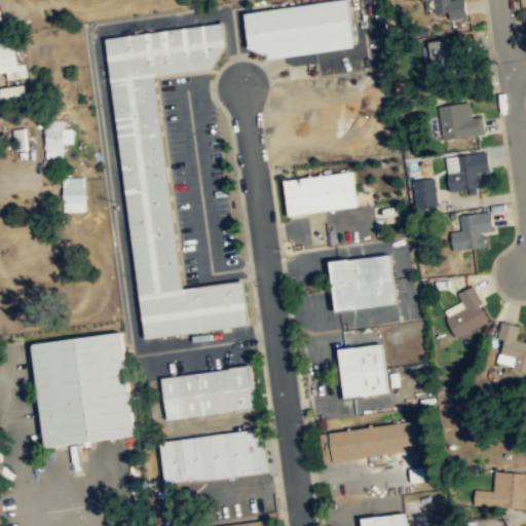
[(262,54),(263,51),(265,59),(351,46),(344,0),(323,0),(240,12),(245,46),(262,54)]
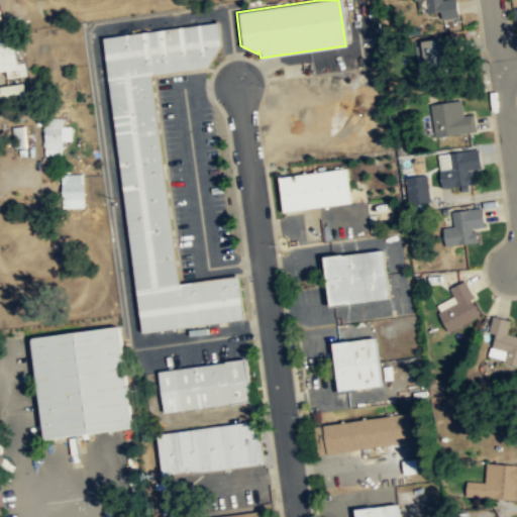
[(416,0),(418,0),(426,0),(428,14),(443,12),(444,19),(461,17),(458,0),(416,0)]
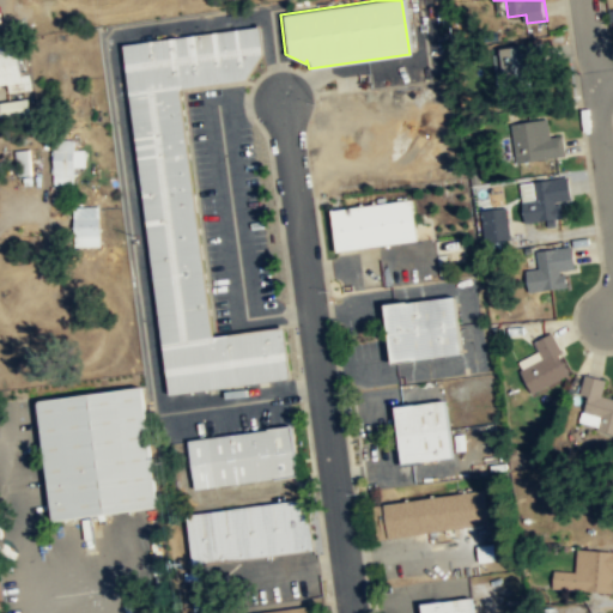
[(243,79),(176,87),(208,337),(279,326),(286,377),(165,394),(119,43),(256,25),(260,52),(243,79)]
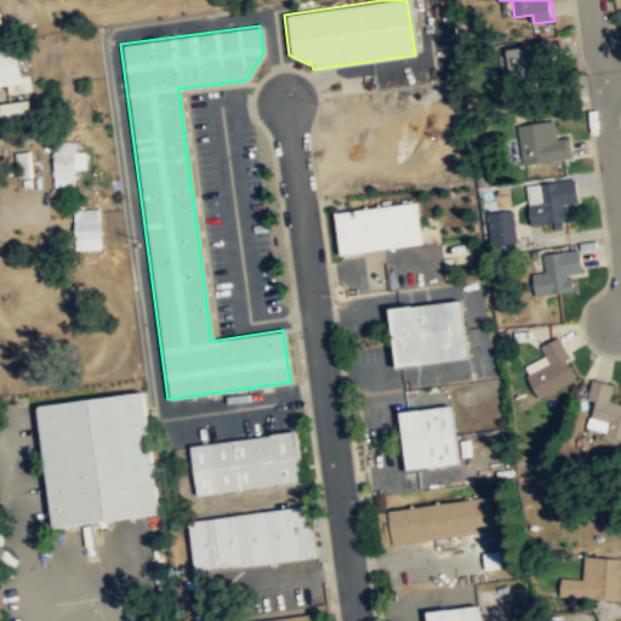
[(513,47),(514,80),(554,78),(553,45),(513,47)]
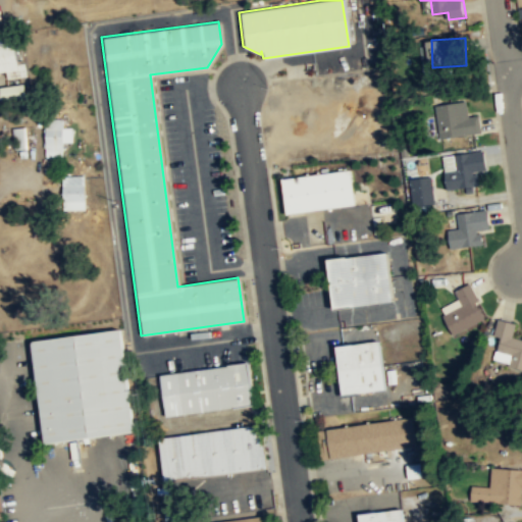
[(29,76),(28,63),(21,63),(19,40),(0,41),(0,73),(8,72),(9,79),(29,76)]
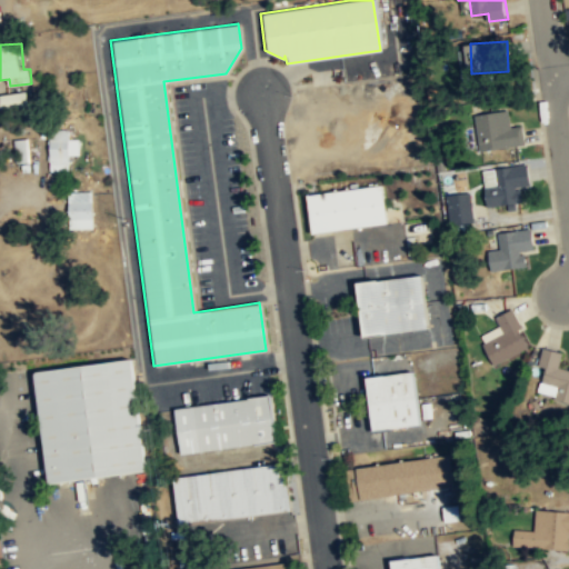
[(3,95),(6,109),(32,106),(30,91),(3,95)]
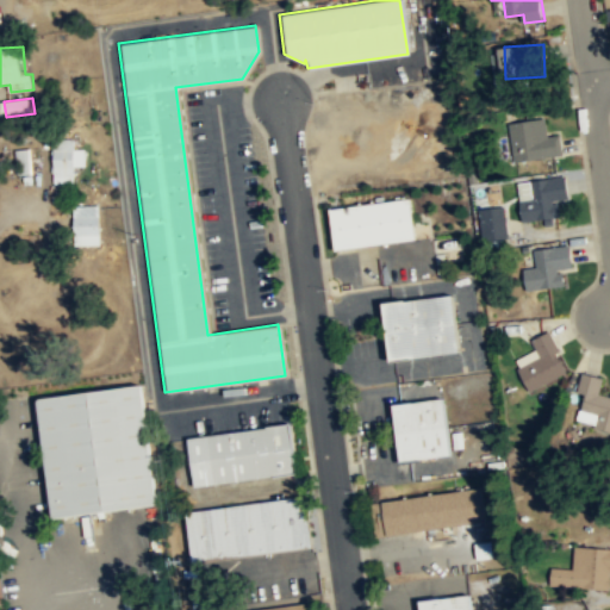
[(510,123),(515,162),(564,156),(561,135),(548,136),(546,118),(510,123)]
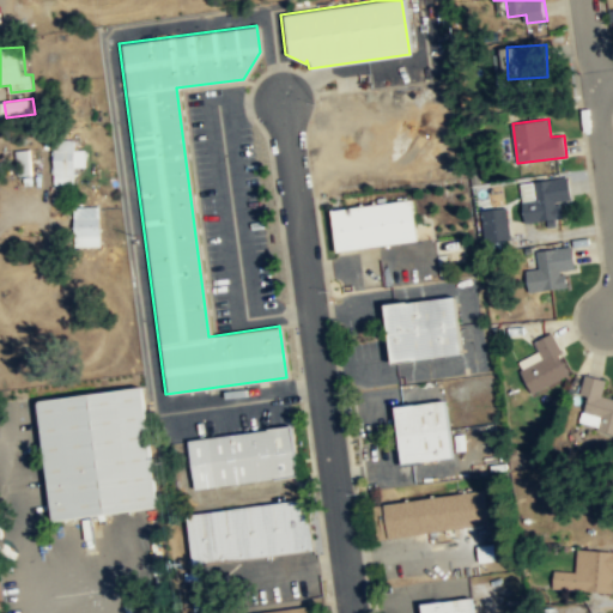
[(54,184),(76,184),(76,168),(86,167),(86,150),(76,150),(76,139),(53,140),(54,184)]
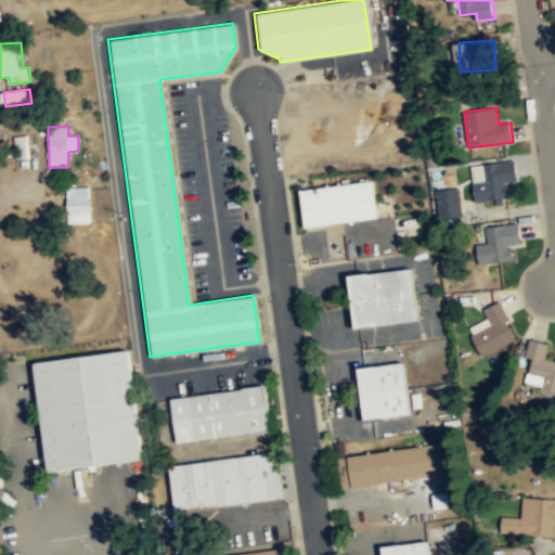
[(477,204),(512,198),(508,183),(519,181),(516,159),(472,167),(477,204)]
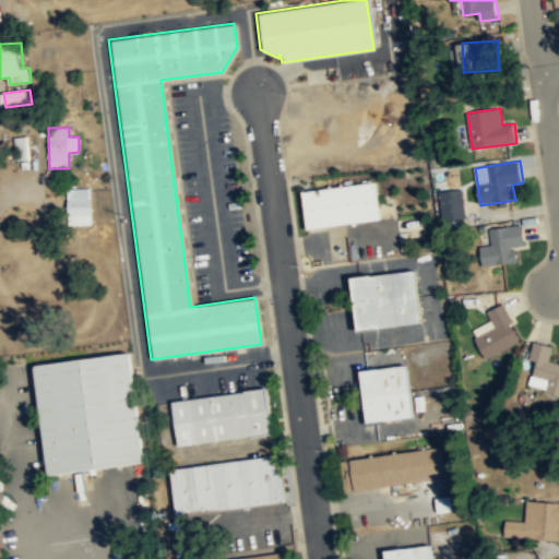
[(298,191),(310,190),(372,181),(377,218),(302,228),(298,191)]
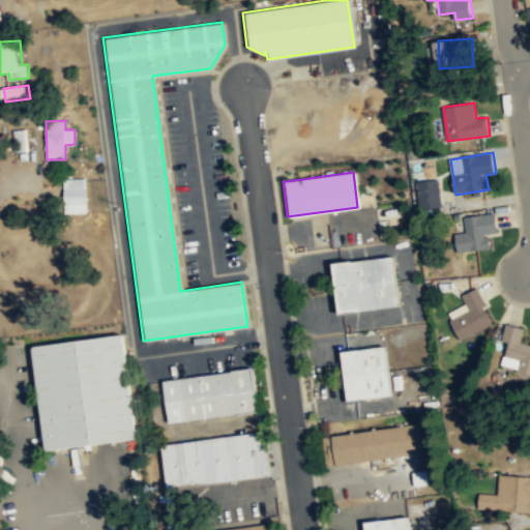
[(88,213),(88,179),(66,179),(67,213),(88,213)]
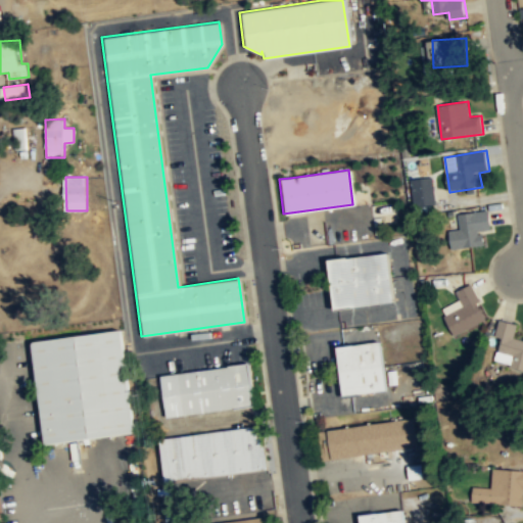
[(416,207),(438,203),(434,177),(412,181),(416,207)]
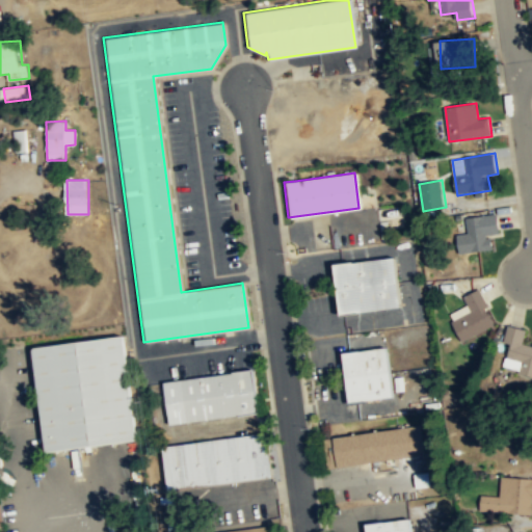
[(460,254),(495,249),(493,235),(502,234),(499,214),(467,217),(468,234),(458,235),(460,254)]
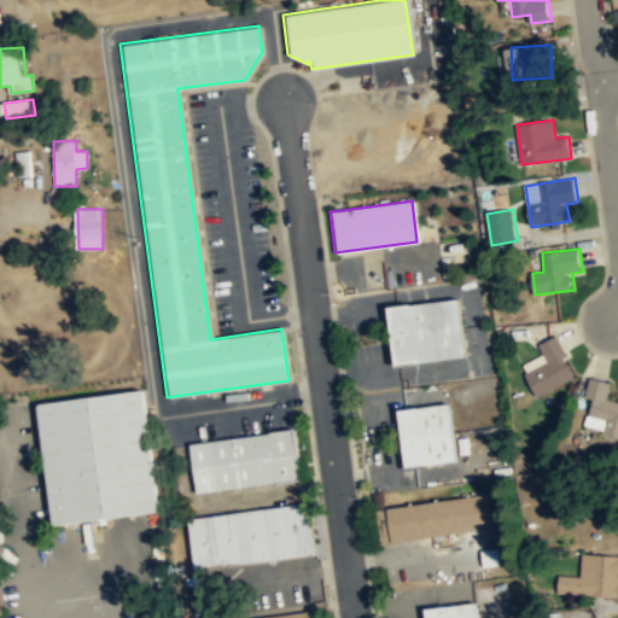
[(382,308),(454,298),(461,356),(390,367),(382,308)]
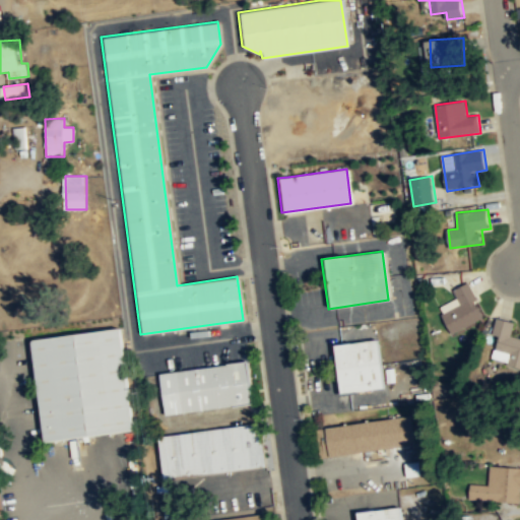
[(468,282),(454,290),(458,298),(448,304),(451,310),(443,314),(453,333),(485,315),(468,282)]
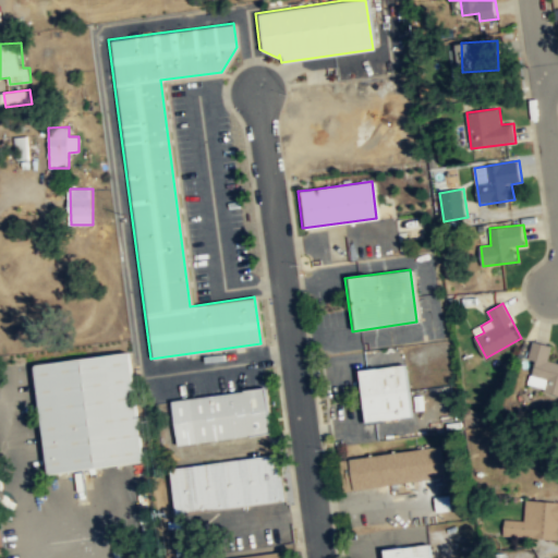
[(553,346),(533,341),(529,359),(535,360),(530,387),(557,392),(557,360),(549,359),(553,346)]
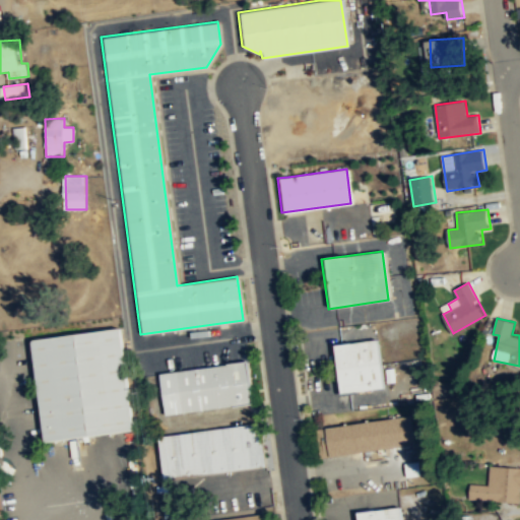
[(119,329),(133,431),(44,443),(29,341),(119,329)]
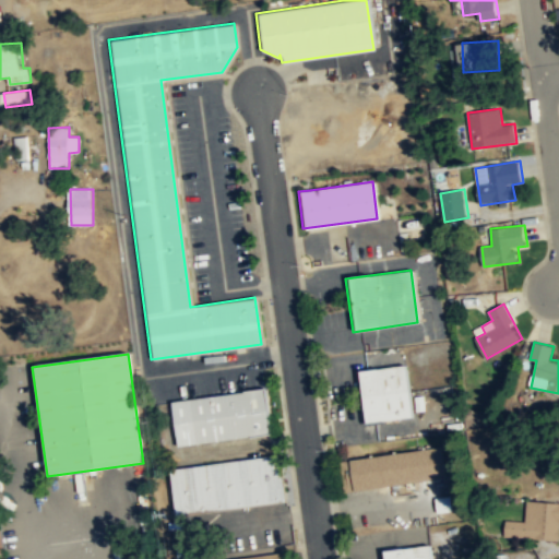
[(356,371),(403,365),(409,417),(363,423),(356,371)]
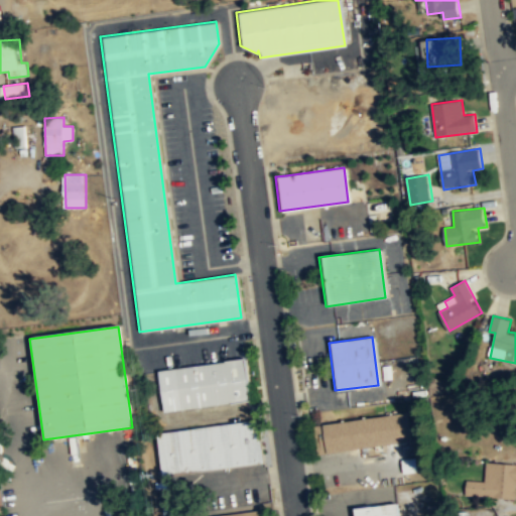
[(158,372),(245,359),(251,400),(164,414),(158,372)]
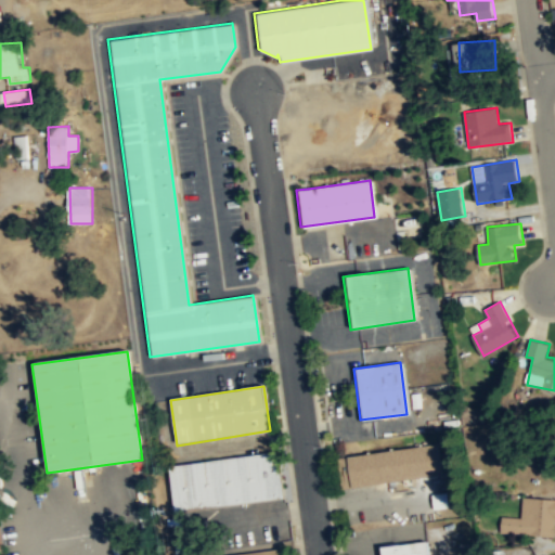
[(436,443),(441,474),(339,489),(335,459),(436,443)]
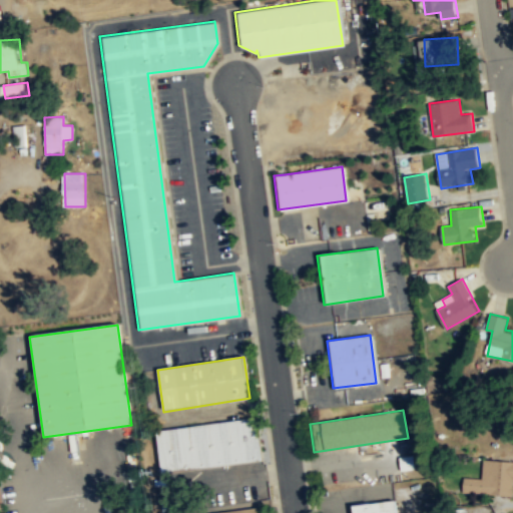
[(161,475),(155,430),(259,417),(264,462),(161,475)]
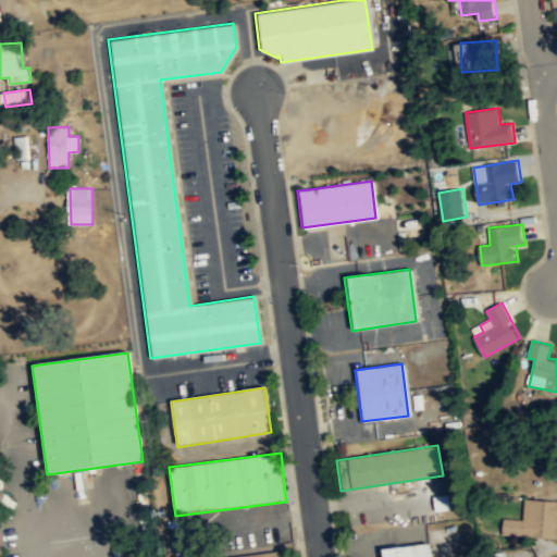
[(556,500),(525,500),(524,519),(505,518),(504,536),(556,537),(556,532),(556,500)]
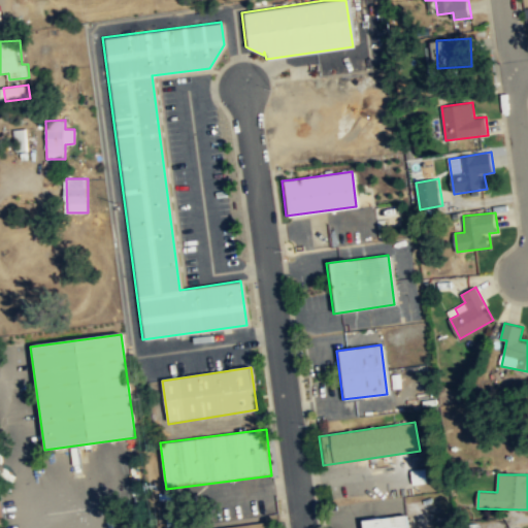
[(360,527),(359,521),(403,515),(404,527),(360,527)]
